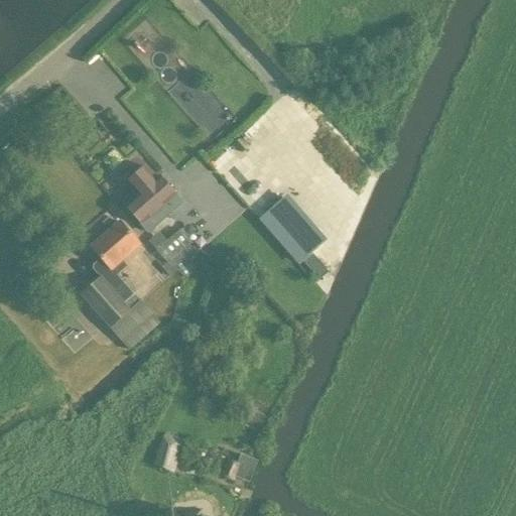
[(213,145),(204,153),(210,159),(218,152),(213,145)]
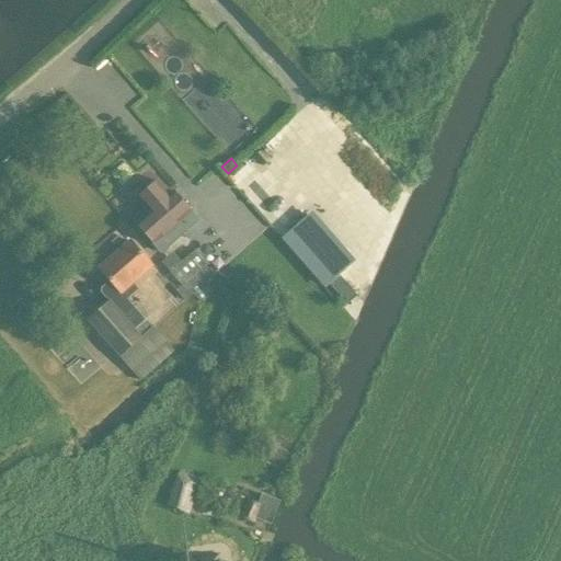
[(149,215),(137,225),(162,253),(189,230),(182,222),(192,214),(173,192),(170,195),(158,182),(138,202),(149,215)]
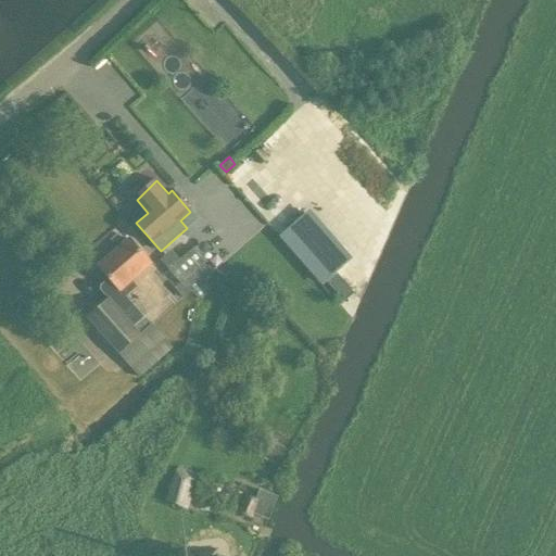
[(308,207),(277,236),(321,283),(352,255),(308,207)]
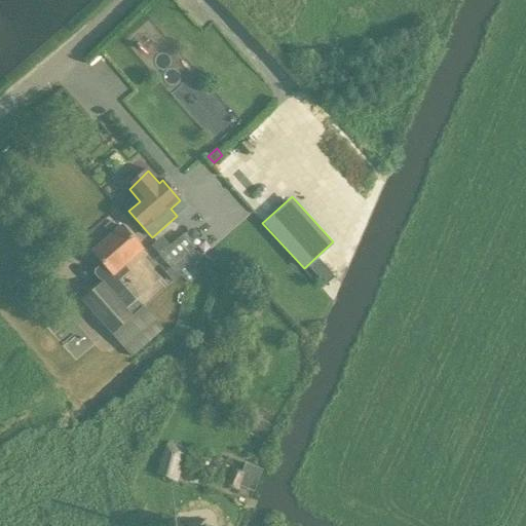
[(102,284),(83,301),(113,335),(134,317),(126,310),(137,301),(119,282),(129,272),(124,266),(143,251),(128,233),(123,227),(94,253),(103,264),(95,271),(95,275),(102,284)]
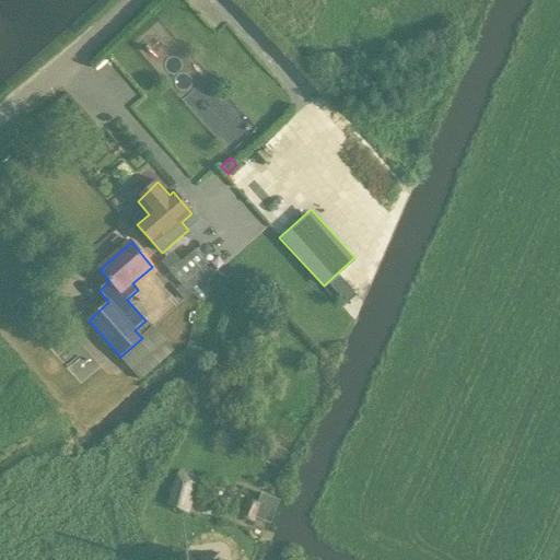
[(197,249),(170,272),(181,286),(186,281),(195,292),(212,278),(203,267),(208,263),(197,249)]
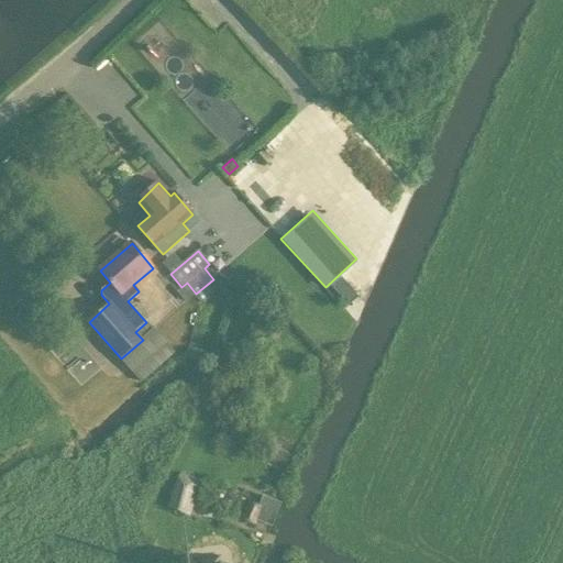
[(341,277),(331,287),(349,307),(359,298),(341,277)]
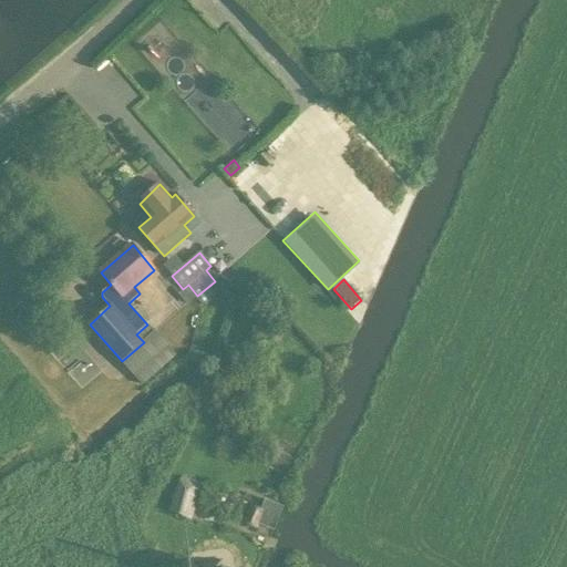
[(144,342),(122,361),(142,385),(175,357),(147,325),(136,334),(144,342)]
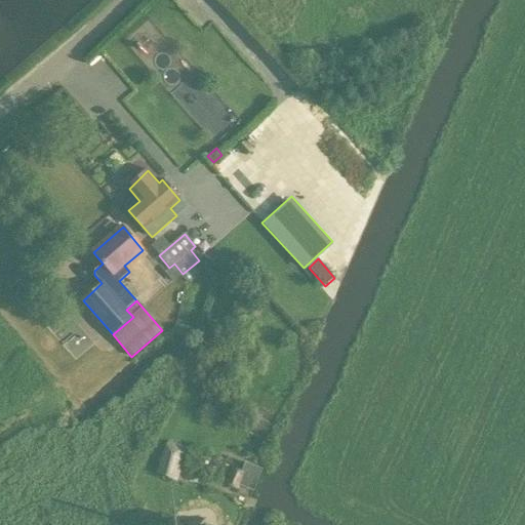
[(176,479),(187,448),(168,442),(159,474),(176,479)]
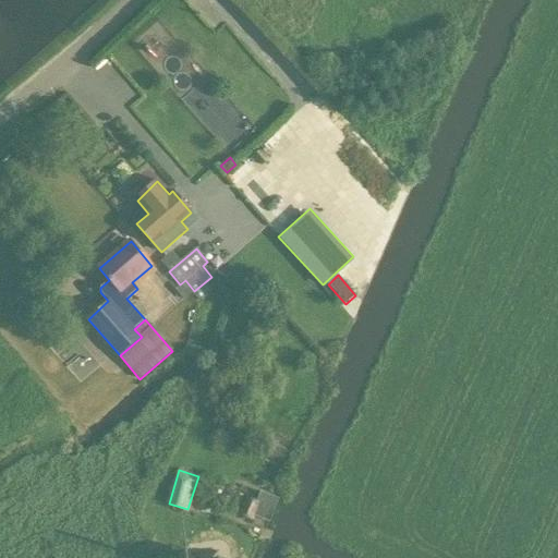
[(246,497),(239,514),(253,521),(256,512),(267,518),(275,498),(263,493),(258,502),(246,497)]
